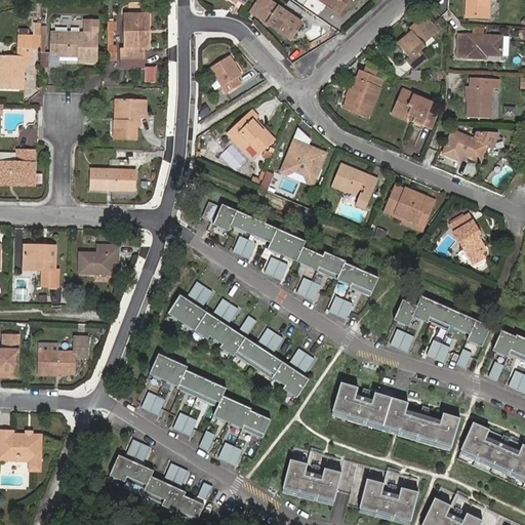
[(300,27),(297,24),(299,21),(269,0),(257,0),(255,3),(251,12),(288,38),(289,36),(293,37),(300,27)]
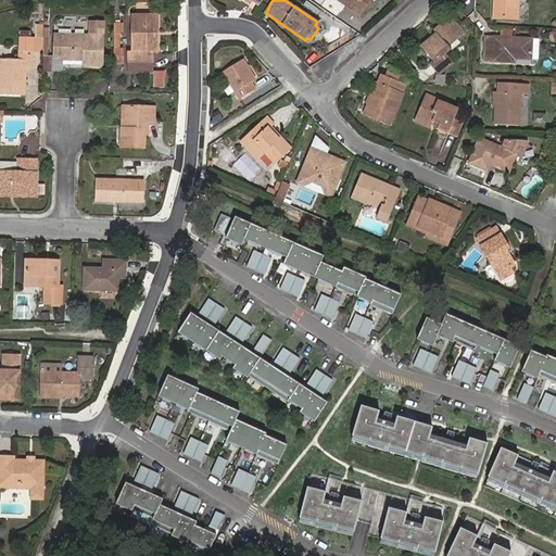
[(338,0),(361,16),(371,0),(338,0)]
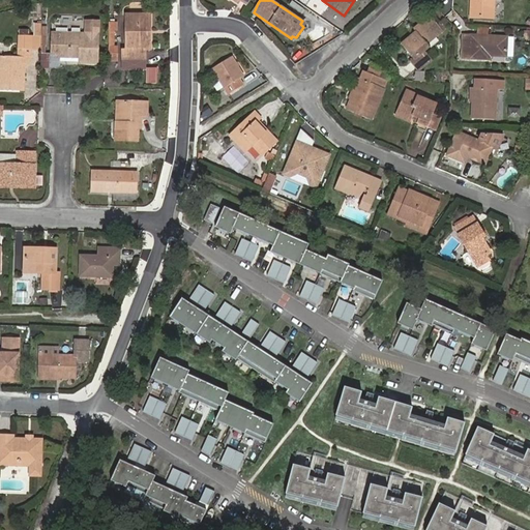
[(493,19),(494,0),(471,0),(470,18),(493,19)]
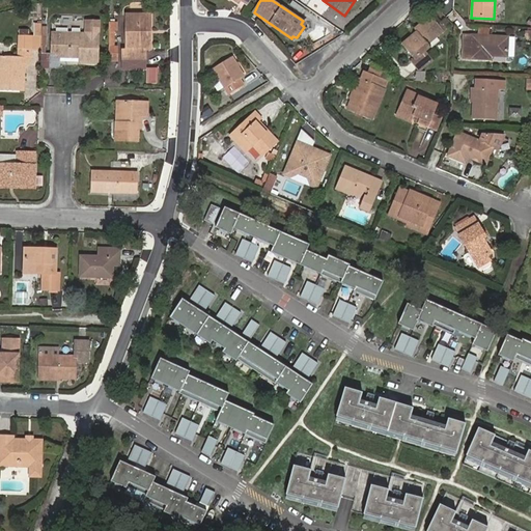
[(147,26),(150,26),(150,15),(127,15),(127,49),(122,49),(123,60),(145,60),(145,50),(150,50),(150,36),(147,36),(147,26)]
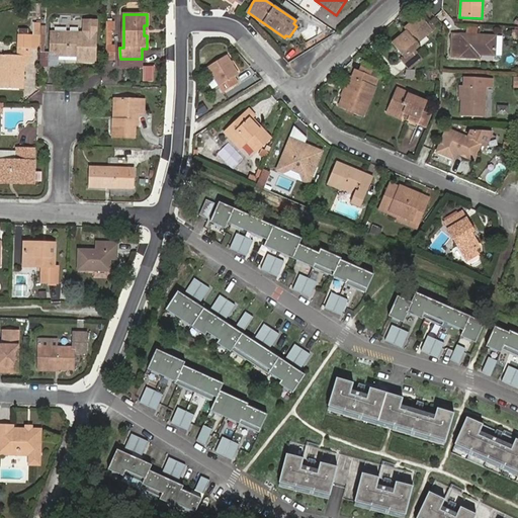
[(420,46),(418,44),(433,30),(421,15),(405,27),(408,30),(392,44),(404,57),(401,60),(409,70),(421,60),(414,51),(420,46)]
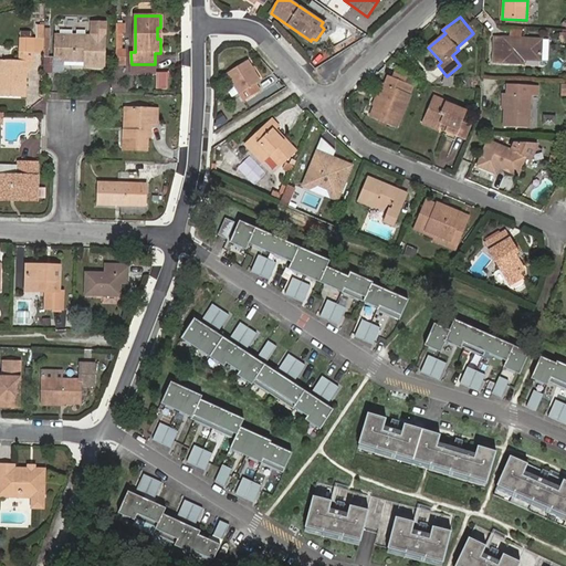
[(85,67),(105,69),(107,37),(107,22),(94,22),(93,37),(54,35),(54,58),(62,58),(62,61),(73,61),(73,65),(85,66),(85,67)]
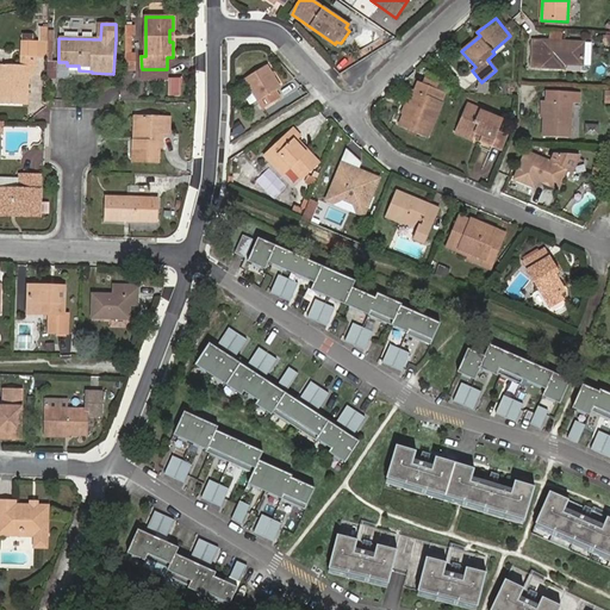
[(135,70),(135,55),(131,55),(131,35),(135,35),(135,26),(125,26),(125,69),(135,70)]
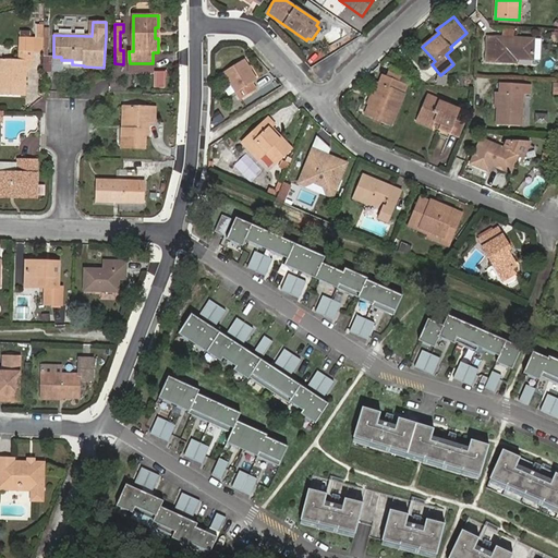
[(514,38),(514,29),(502,29),(502,38),(514,38)]
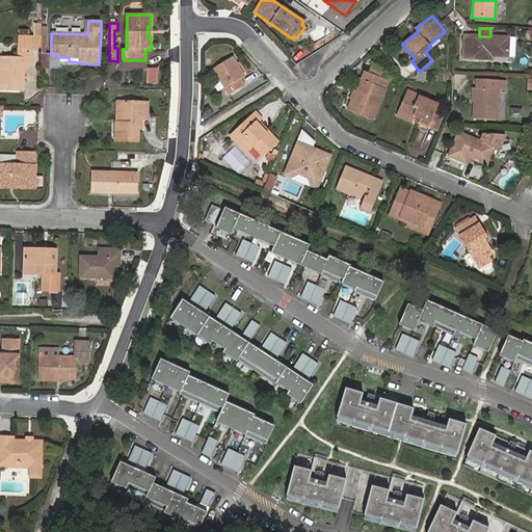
[(0,69),(0,90),(24,91),(25,65),(31,65),(31,49),(27,49),(28,35),(20,35),(19,57),(0,56),(0,70),(0,69)]
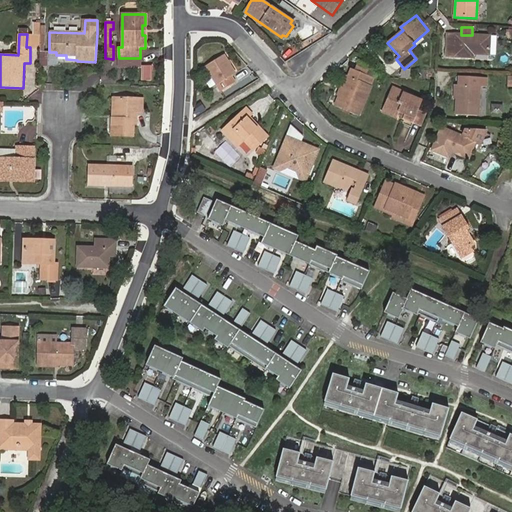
[(39,47),(39,35),(27,34),(26,47),(30,47),(39,47)]
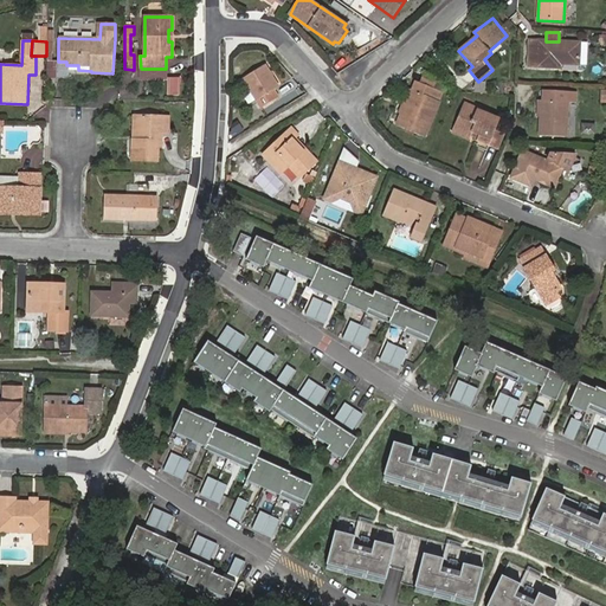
[(586,44),(580,44),(580,43),(559,42),(546,42),(530,40),(528,66),(560,68),(560,64),(586,65),(586,44)]
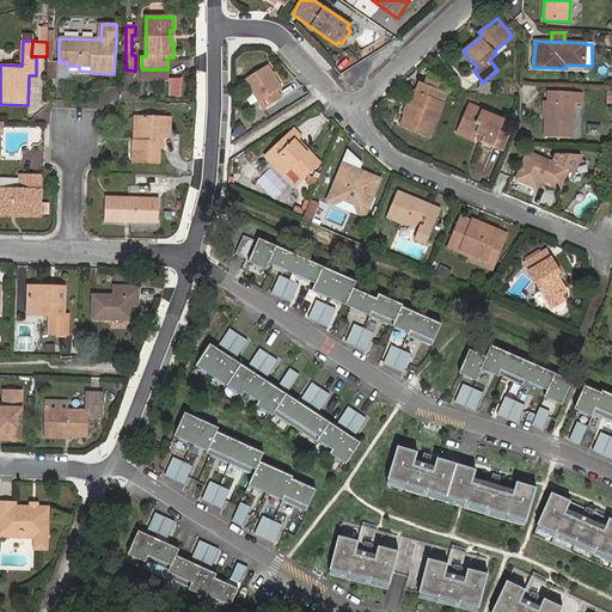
[(59,62),(48,62),(48,78),(66,78),(67,66),(67,62),(59,62)]
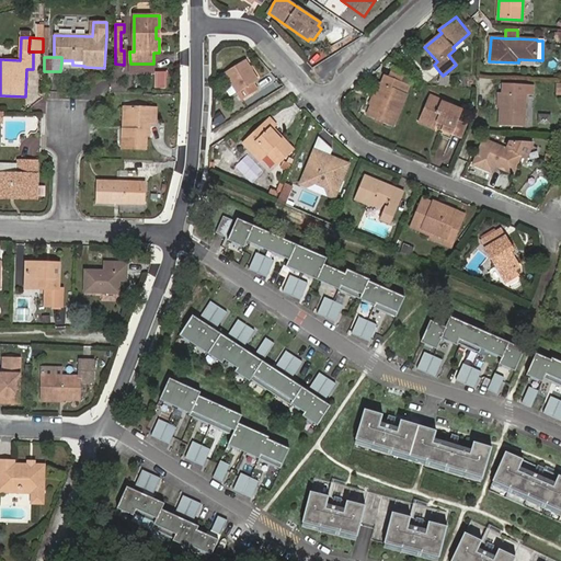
[(242,100),(258,91),(253,83),(258,80),(245,60),(225,72),(242,100)]
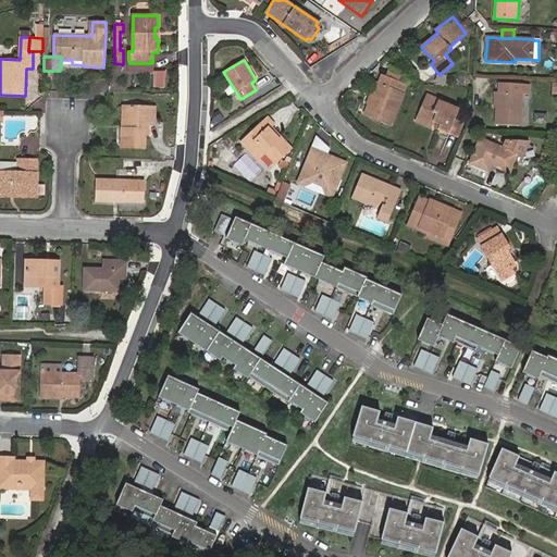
[(398,83),(401,74),(388,69),(385,77),(388,78),(398,83)]
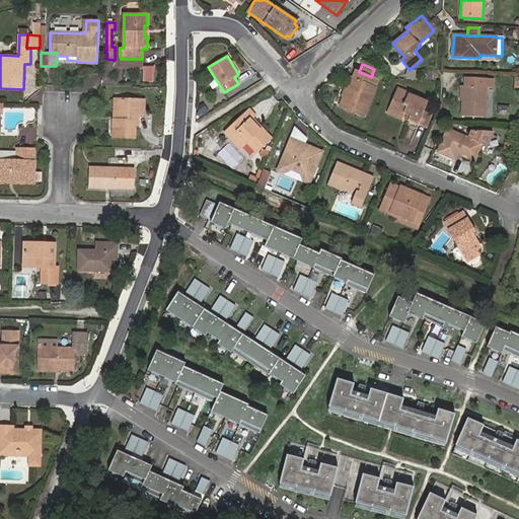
[(356,71),(353,77),(352,76),(340,107),(364,119),(377,87),(370,84),(373,78),(371,77),(362,73),(359,72),(356,71)]
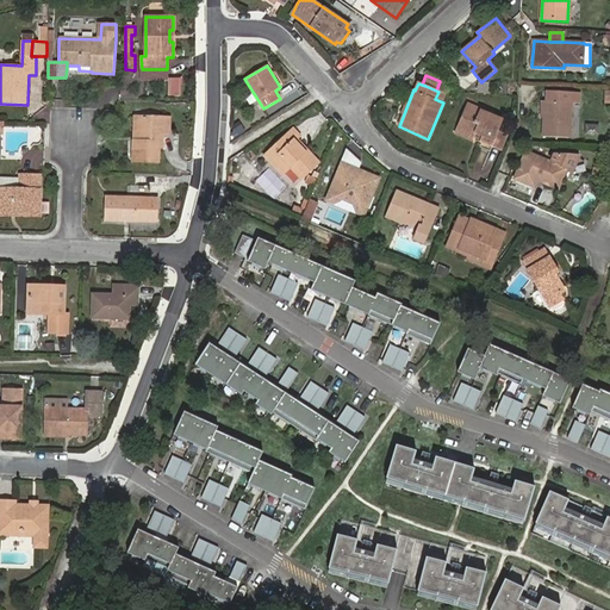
[(543,101),(542,136),(571,138),(572,103),(580,103),(582,94),(547,92),(547,101),(543,101)]
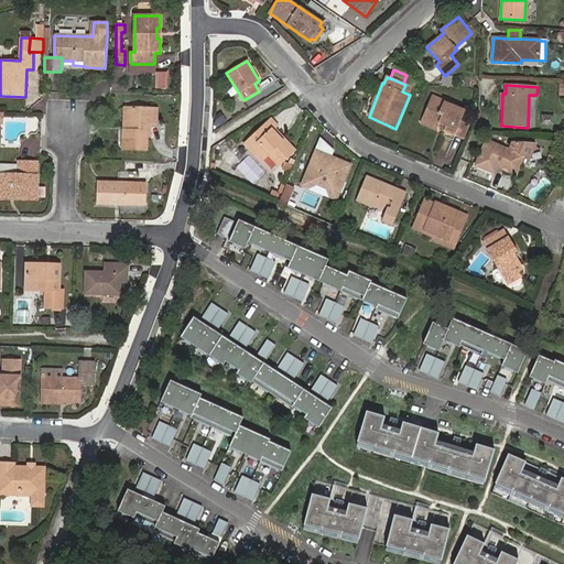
[(469,125),(461,121),(465,110),(432,96),(422,118),(438,126),(440,123),(446,126),(444,131),(464,140),(469,125)]
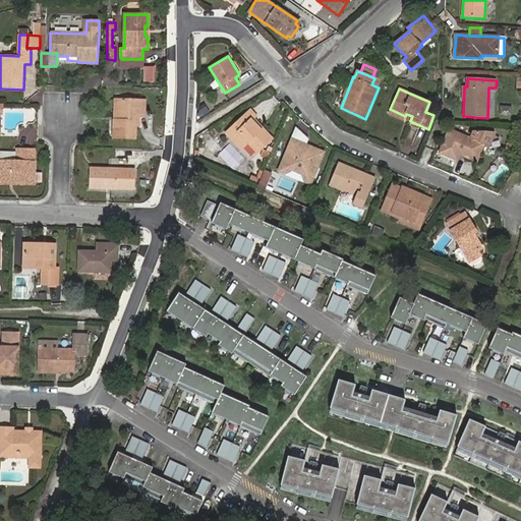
[(137,115),(145,115),(146,100),(118,100),(117,120),(114,120),(113,138),(136,139),(137,115)]
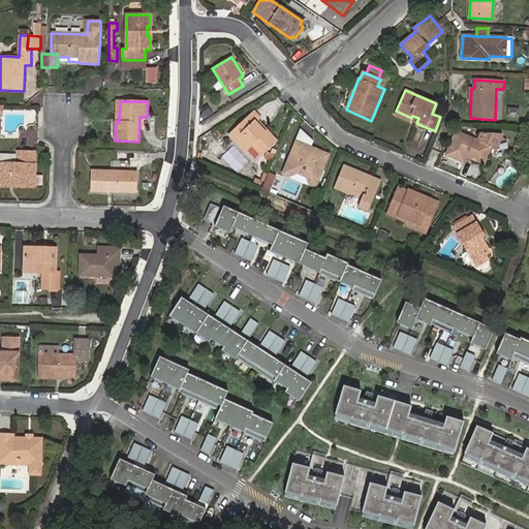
[(229,135),(245,151),(252,145),(261,155),(276,142),(257,121),(259,118),(255,113),(229,135)]
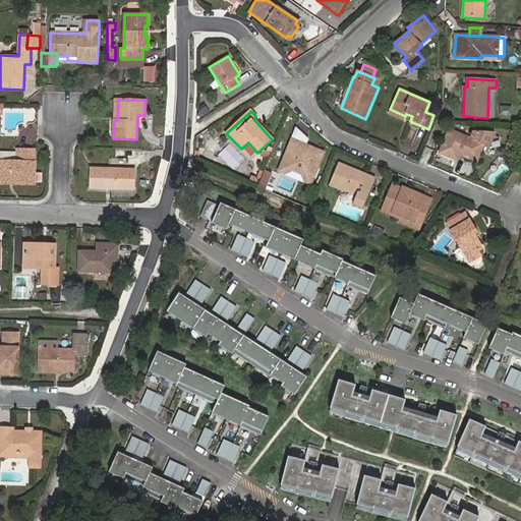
[(440,153),(457,160),(459,155),(477,162),(484,145),(488,147),(495,134),(473,133),(471,138),(449,129),(440,153)]
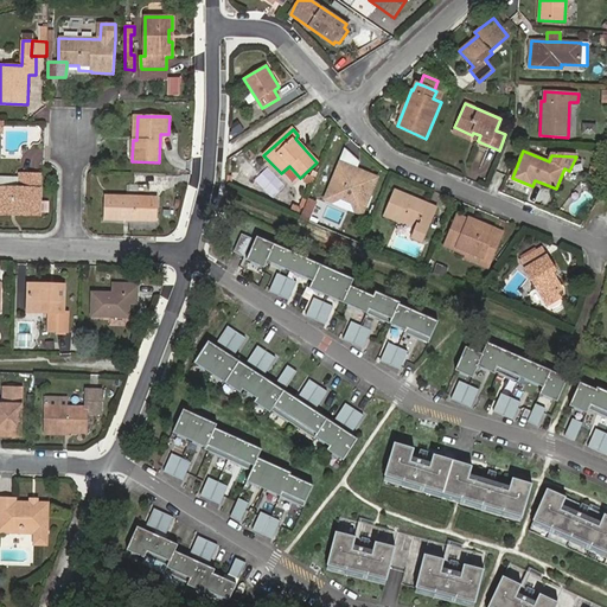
[(338,165),(326,193),(364,209),(377,178),(357,170),(356,173),(338,165)]
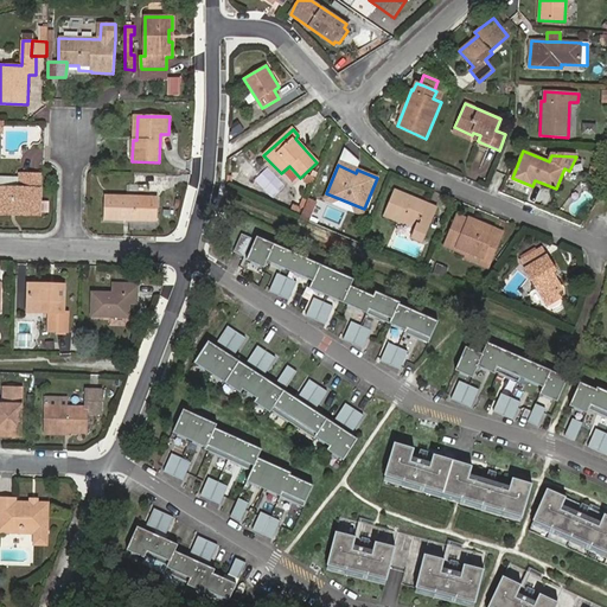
[(40,189),(40,174),(20,174),(20,177),(20,189),(0,189),(0,212),(11,213),(12,210),(17,210),(17,213),(40,213),(40,190),(40,189)]
